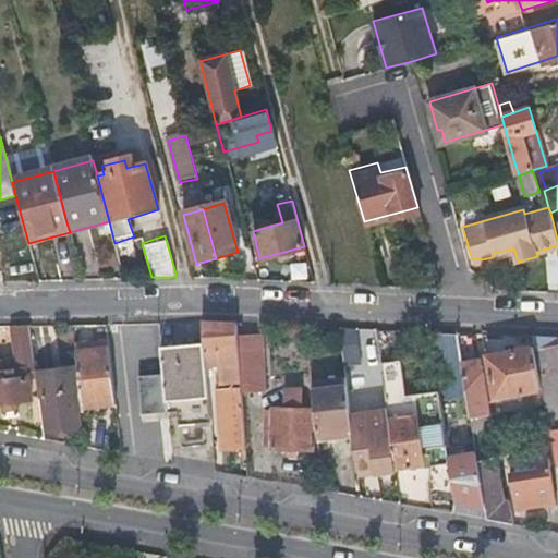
[(494,253),(492,257),(514,251),(513,249),(494,253)]
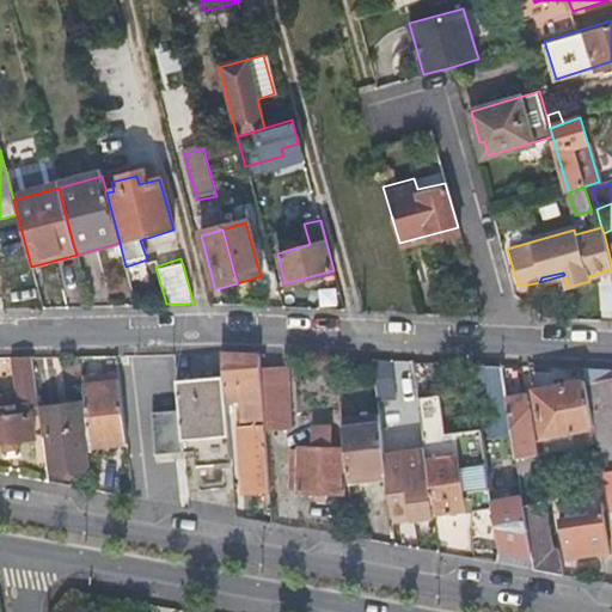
[(259,354),(222,353),(225,378),(226,385),(250,381),(251,392),(263,390),(261,369),(259,354)]
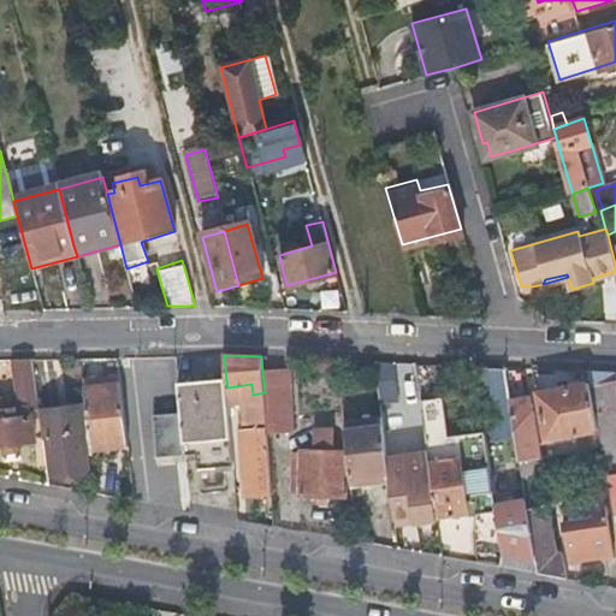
[(12,357),(16,378),(36,375),(33,356),(12,357)]
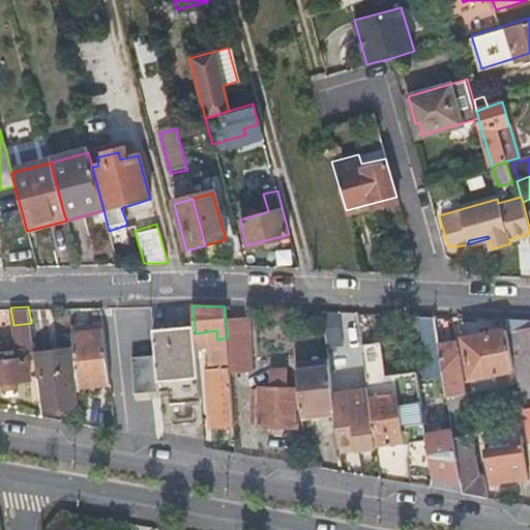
[(433,315),(414,315),(424,378),(431,378),(434,399),(446,396),(438,346),(433,315)]
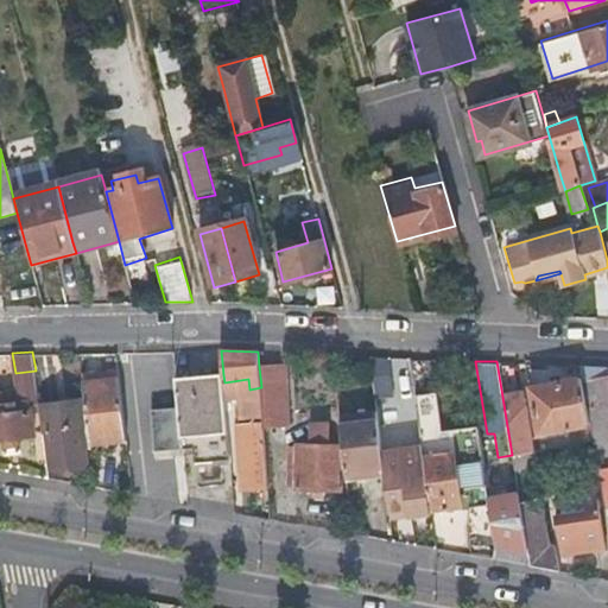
[(285,366),(259,367),(261,387),(261,394),(264,419),(264,425),(290,424),(285,366)]
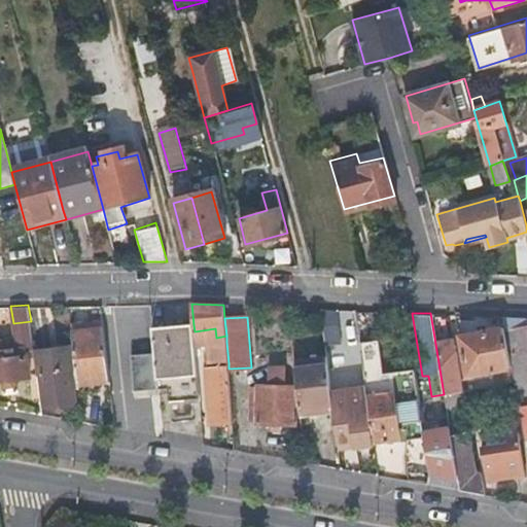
[(526,317),(502,317),(503,326),(511,367),(514,382),(526,453),(526,317)]
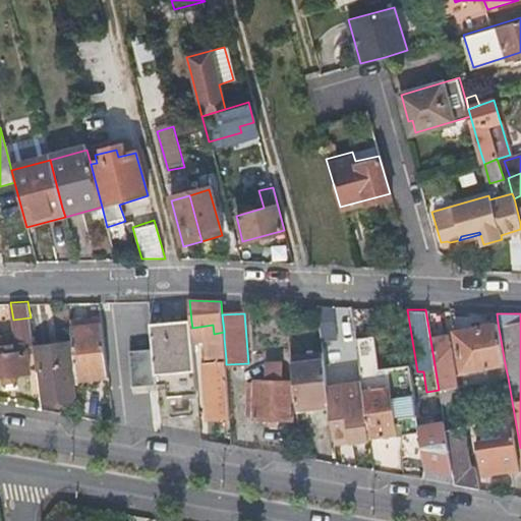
[(0,378),(33,372),(27,340),(34,339),(31,317),(13,320),(16,342),(3,344),(1,335),(0,334),(0,378)]
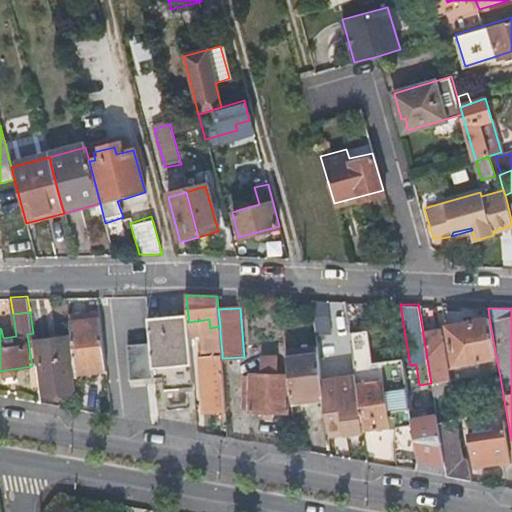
[(109,370),(100,316),(70,321),(72,338),(78,374),(109,370)]
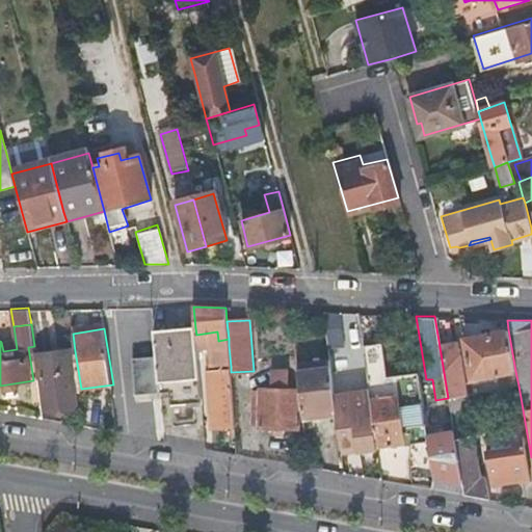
[(195,328),(153,333),(156,360),(159,401),(160,407),(173,407),(173,416),(204,414),(197,347),(196,335),(195,328)]
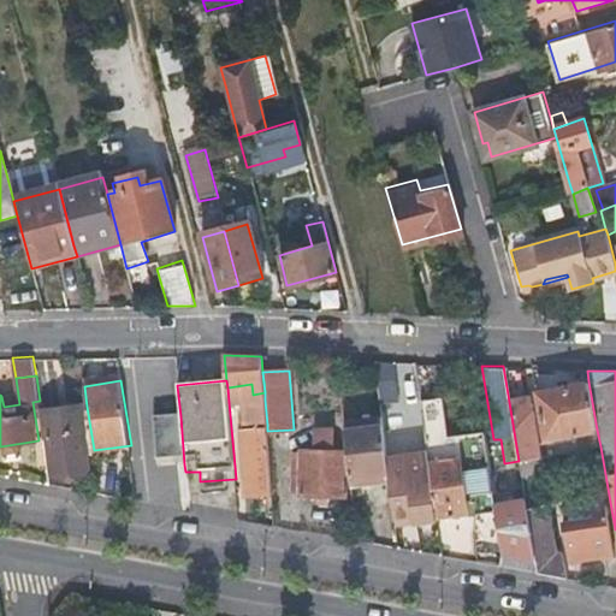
[(597,430),(588,381),(537,392),(546,439),(597,430)]
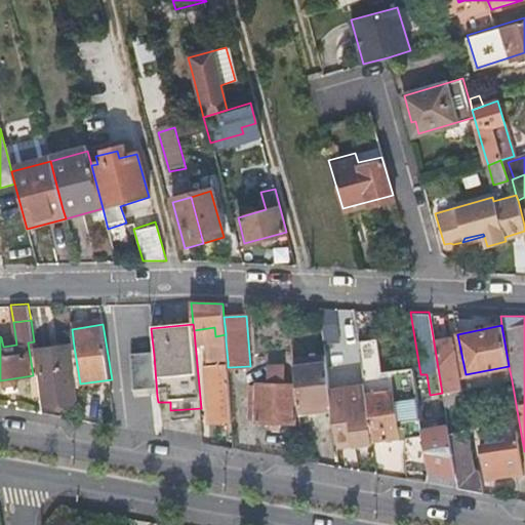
[(376,338),(358,340),(359,347),(368,411),(373,444),(378,474),(407,479),(404,455),(409,436),(423,434),(423,429),(412,366),(381,370),(376,338)]
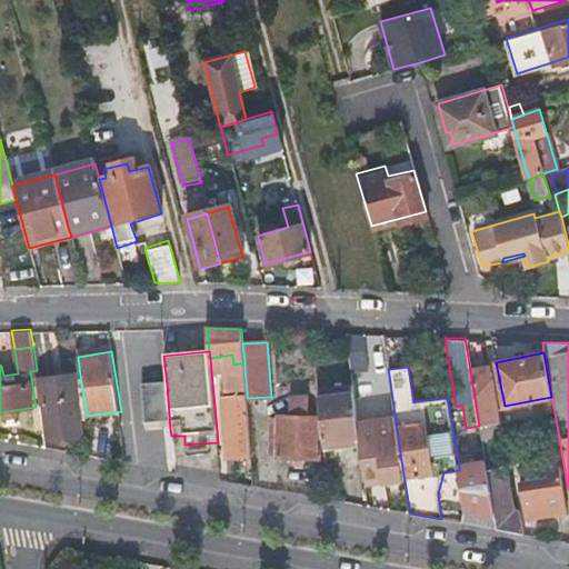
[(470,371),(479,426),(502,421),(491,368),(470,371)]
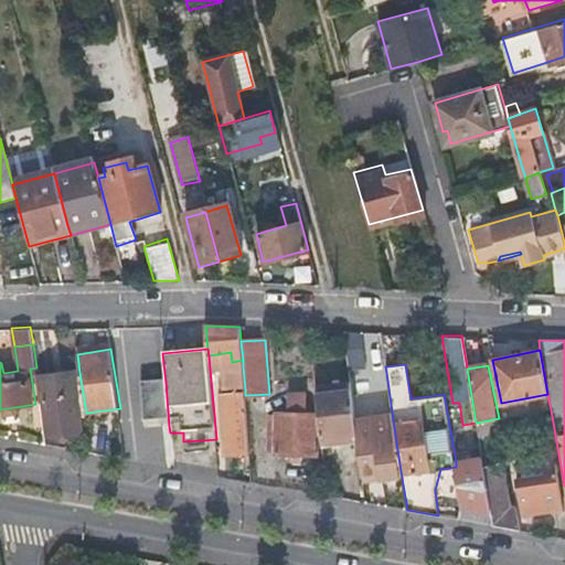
[(86,413),(80,373),(39,381),(42,400),(46,400),(51,436),(85,430),(82,413),(86,413)]
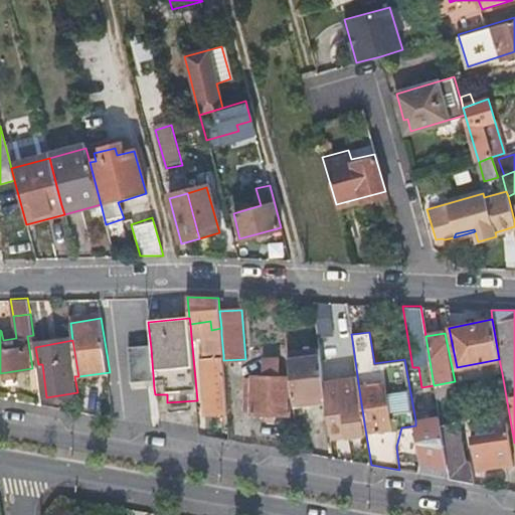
[(361,403),(352,340),(337,342),(347,406),(361,403)]
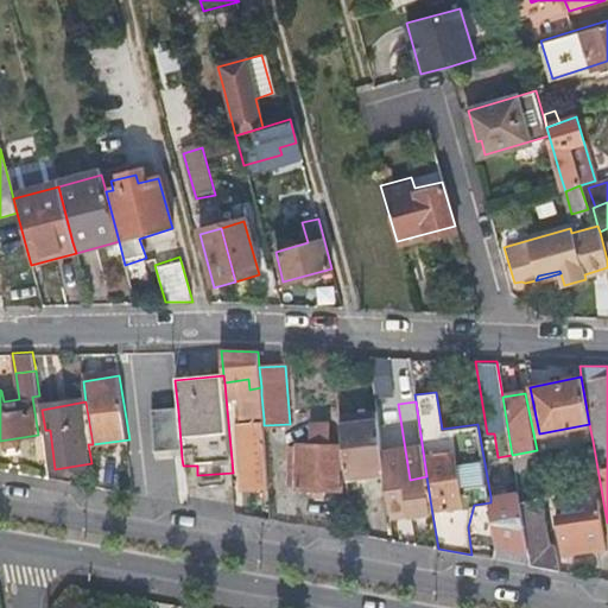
[(377,406),(340,411),(347,482),(385,477),(377,406)]
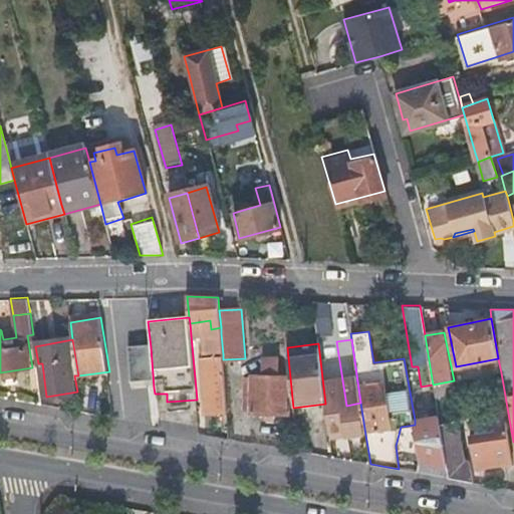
[(154,388),(151,347),(127,348),(132,389),(154,388)]
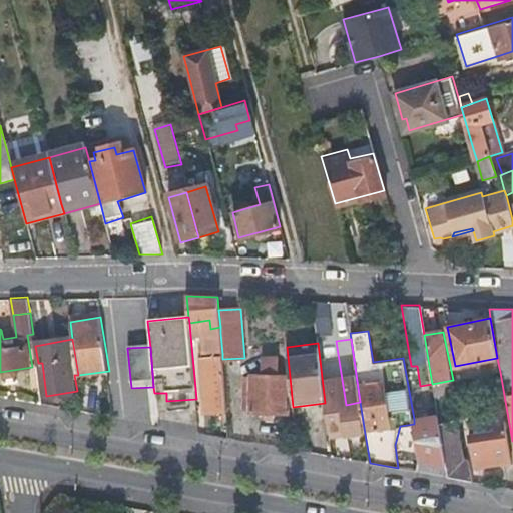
[(251,373),(251,407),(251,410),(286,411),(288,409),(288,372),(277,372),(276,354),(263,353),(263,371),(251,372),(251,373)]
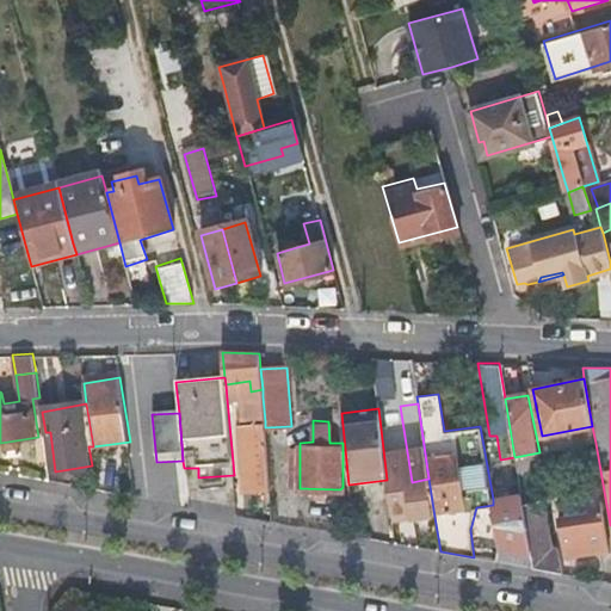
[(270,487),(265,427),(265,421),(242,425),(247,488),(270,487)]
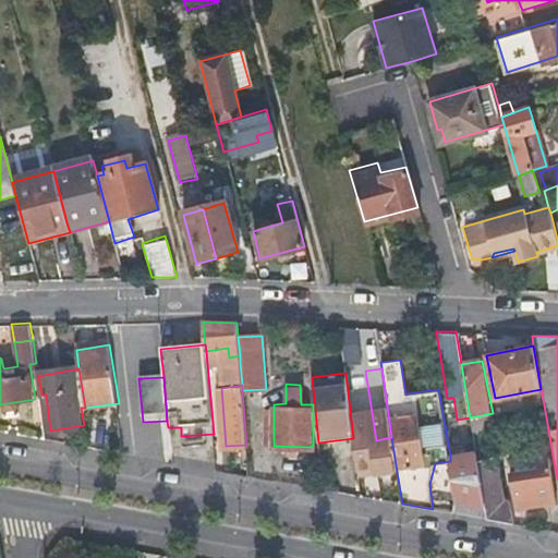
[(265,443),(274,443),(274,405),(265,407),(265,443)]
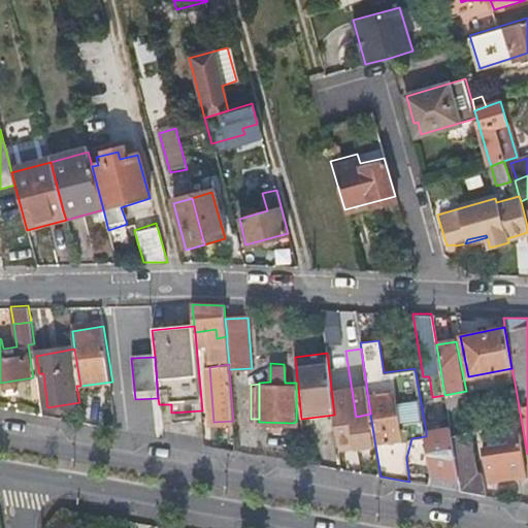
[(370,414),(356,417),(350,418),(354,450),(375,447),(370,414)]
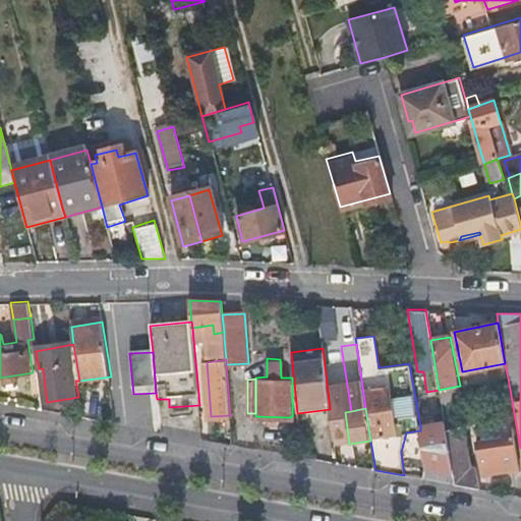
[(445,421),(420,425),(420,430),(426,467),(453,470),(446,430),(445,421)]
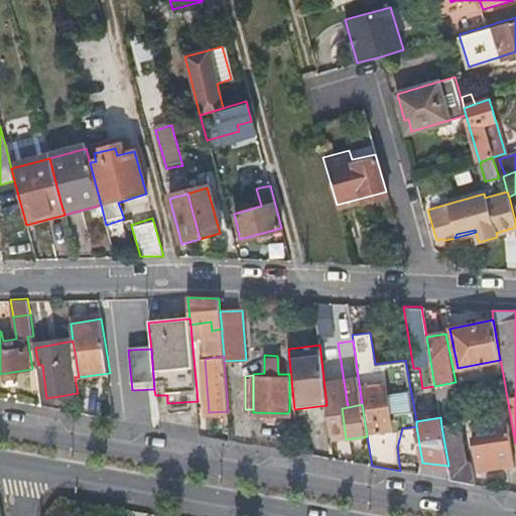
[(476,484),(472,463),(465,463),(458,423),(441,426),(448,466),(450,480),(476,484)]
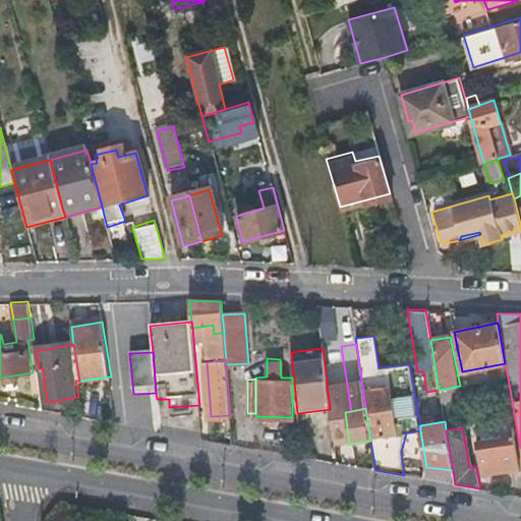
[(482,472),(518,465),(512,435),(475,443),(482,472)]
